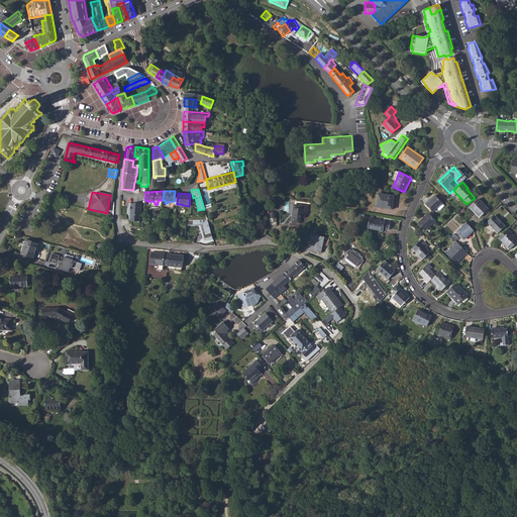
[(376,207),(392,210),(394,196),(379,193),(376,207)]
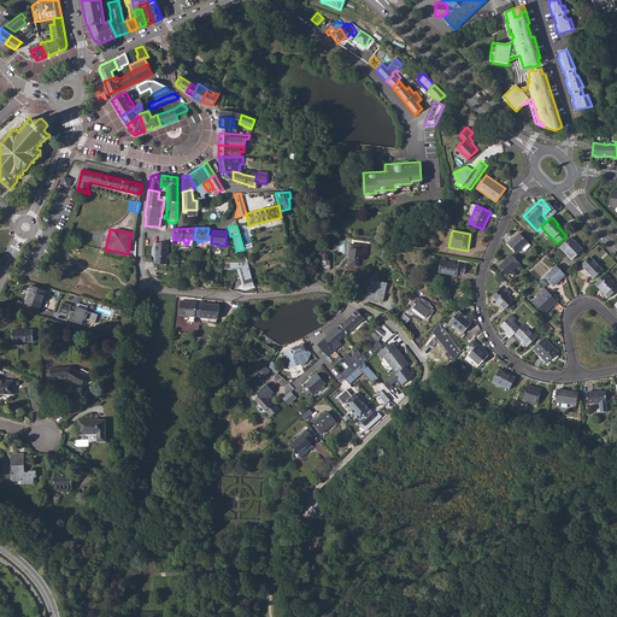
[(507,244),(517,253),(521,248),(528,242),(518,234),(515,238),(513,236),(506,242),(507,244)]
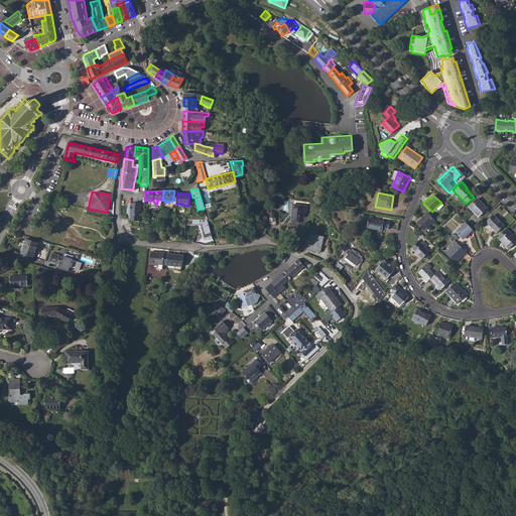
[(469,207),(478,217),(487,209),(478,199),(469,207)]
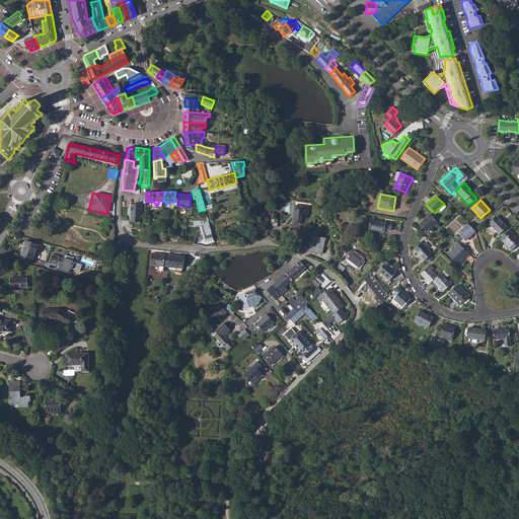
[(132,227),(140,228),(142,205),(130,204),(130,212),(132,212),(132,214),(130,215),(131,220),(133,220),(132,227)]
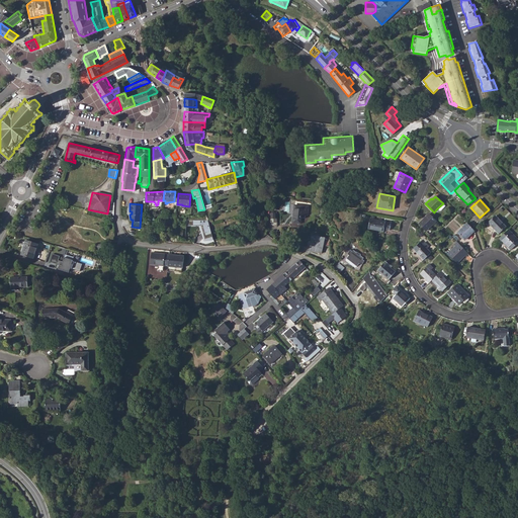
[(305,218),(306,213),(307,213),(308,206),(294,205),(294,208),(293,208),(292,224),(300,224),(300,218),(305,218)]
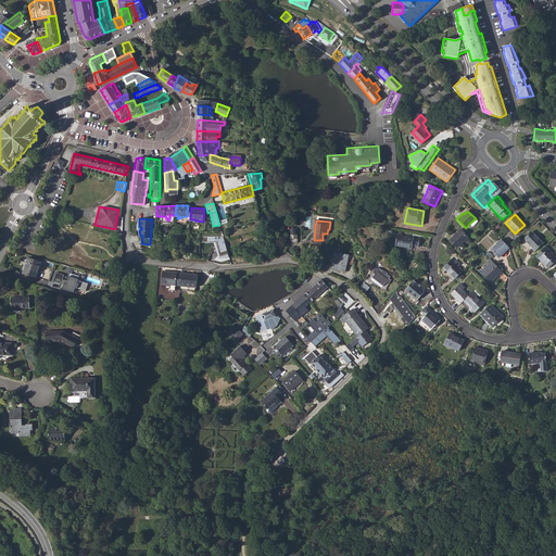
[(449,240),(457,249),(469,237),(460,228),(449,240)]
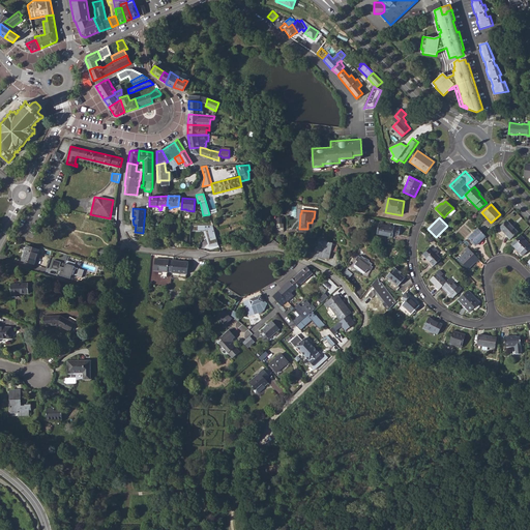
[(500,229),(509,239),(518,232),(507,222),(500,229)]
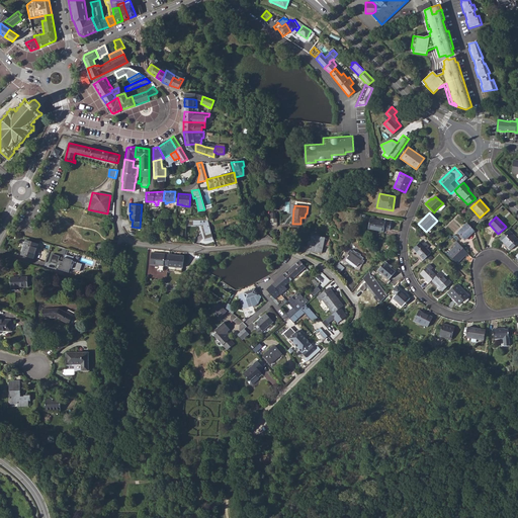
[(367,231),(382,234),(383,229),(386,230),(390,230),(391,221),(385,220),(385,222),(370,219),(367,231)]
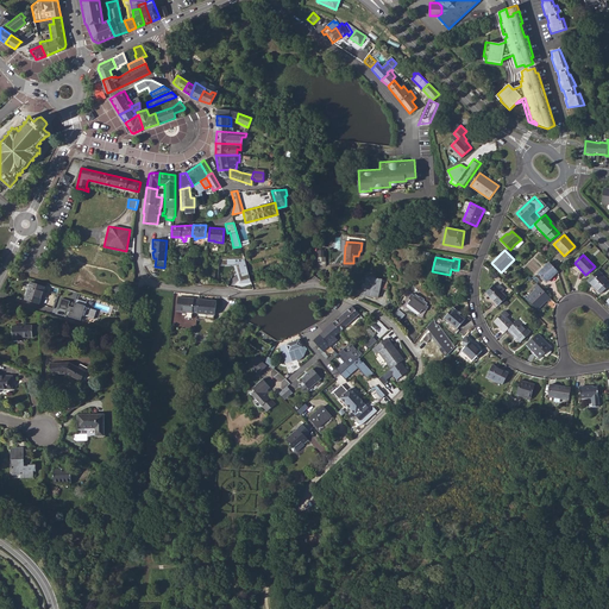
[(244,258),(226,259),(226,265),(237,265),(242,282),(250,280),(244,258)]
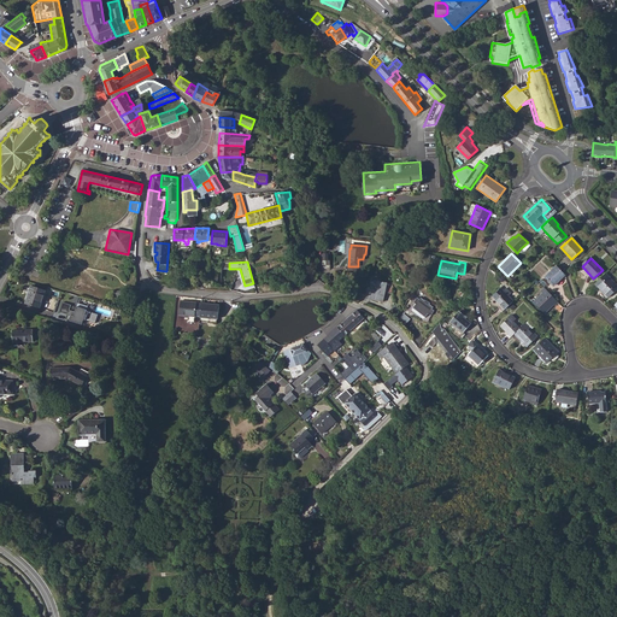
[(545,276),(554,287),(565,275),(556,265),(545,276)]
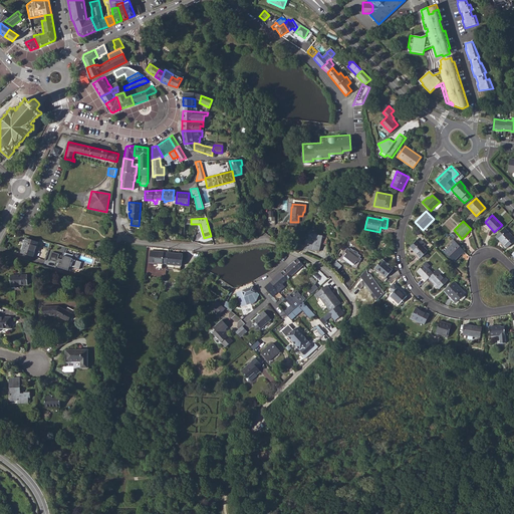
[(495,236),(506,248),(513,240),(513,238),(504,228),(495,236)]
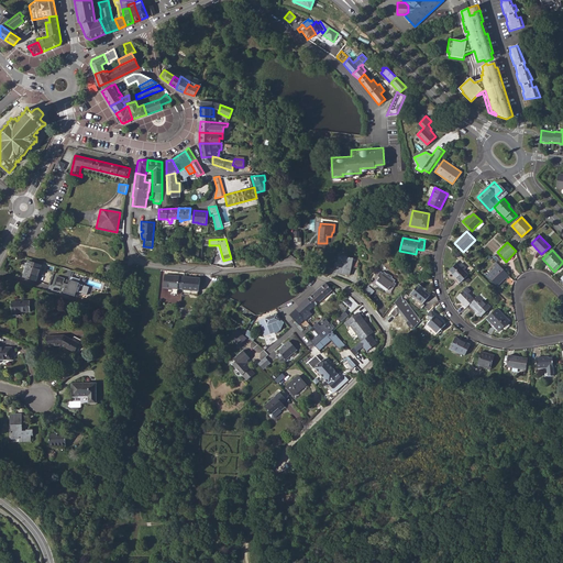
[(335,272),(349,275),(351,266),(357,267),(356,258),(339,255),(335,272)]
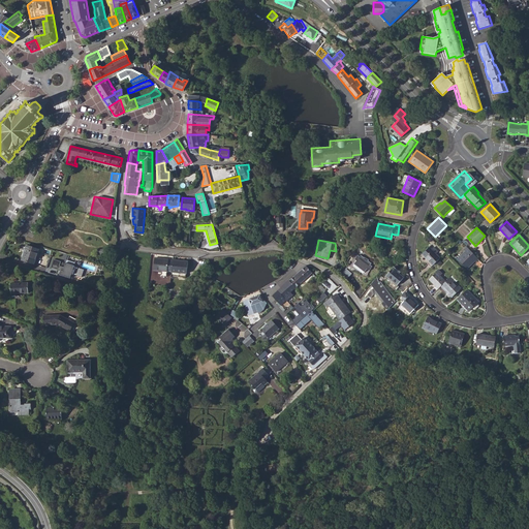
[(22,260),(34,265),(38,250),(27,246),(22,260)]
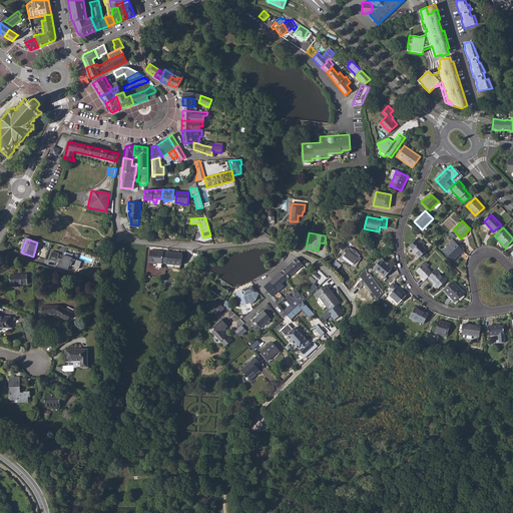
[(410,246),(419,258),(427,250),(423,245),(418,241),(417,239),(410,246)]
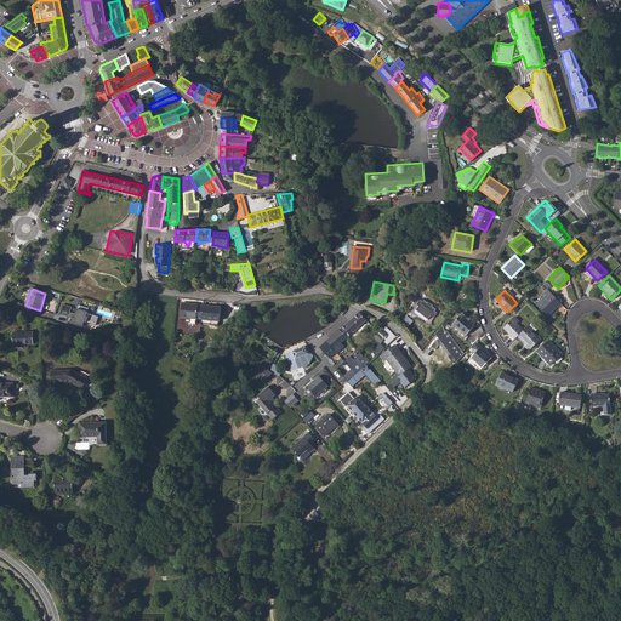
[(535,302),(548,315),(558,307),(558,308),(563,305),(548,290),(535,302)]
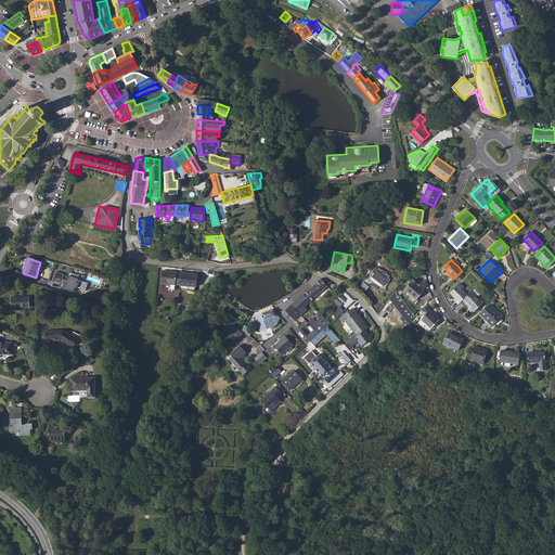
[(378,268),(376,269),(374,268),(372,272),(373,273),(371,278),(382,285),(385,282),(387,283),(389,279),(387,278),(389,275),(386,273),(386,272),(382,269),(382,270),(378,268)]
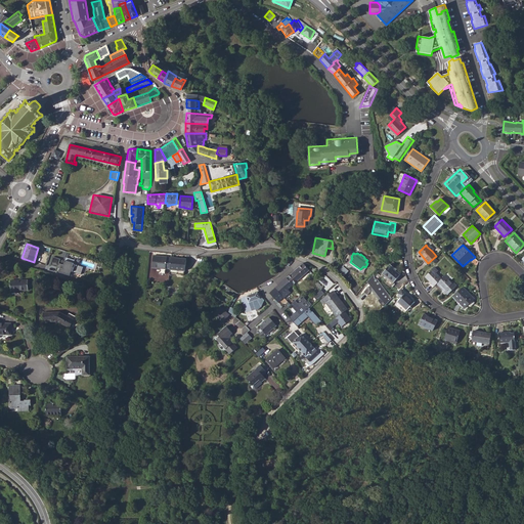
[(150,268),(165,269),(165,268),(169,269),(170,258),(166,258),(166,257),(151,256),(150,268)]
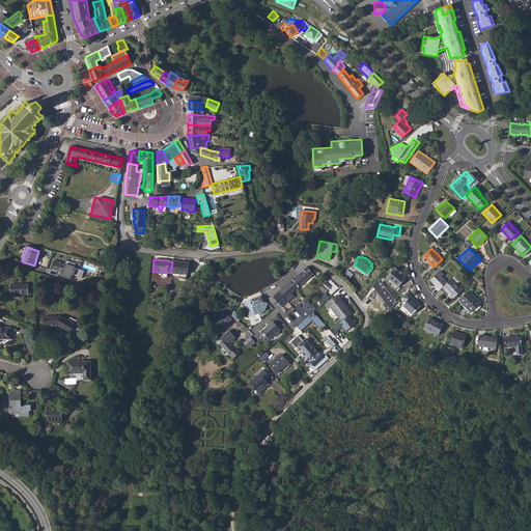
[(54,260),(51,269),(61,272),(60,276),(71,279),(72,275),(74,276),(75,272),(74,272),(76,264),(66,261),(64,269),(60,267),(61,262),(54,260)]
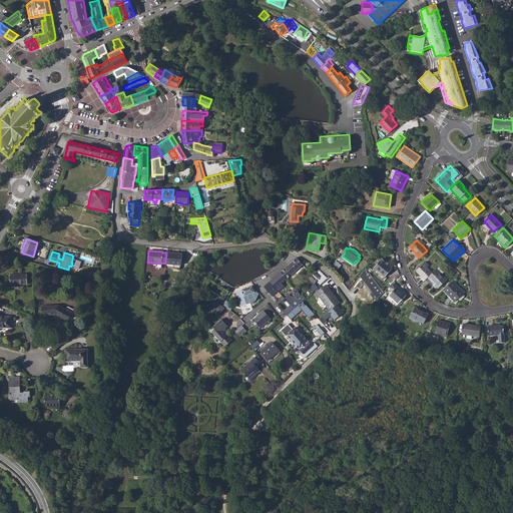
[(165,264),(179,266),(180,253),(166,251),(166,252),(165,264)]
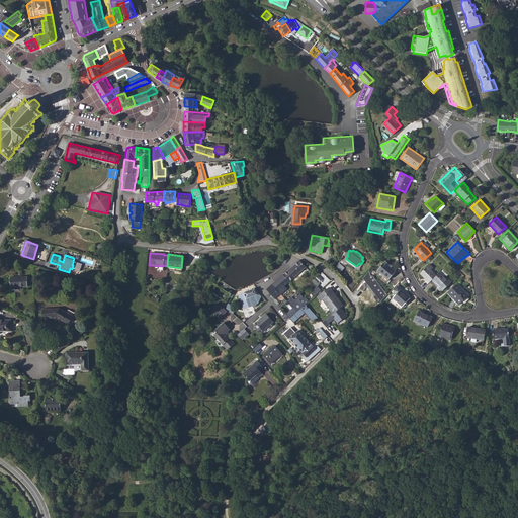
[(282,275),(288,281),(306,266),(299,260),(282,274),(282,275)]
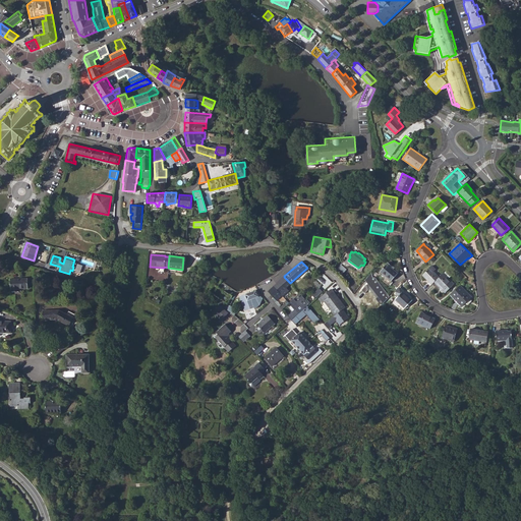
[(381,272),(391,281),(398,274),(391,268),(392,267),(388,264),(381,272)]
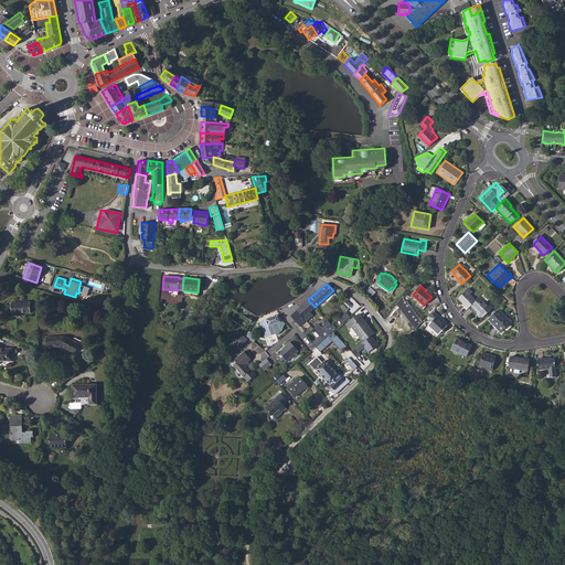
[(376,291),(371,287),(366,291),(372,297),(376,291)]
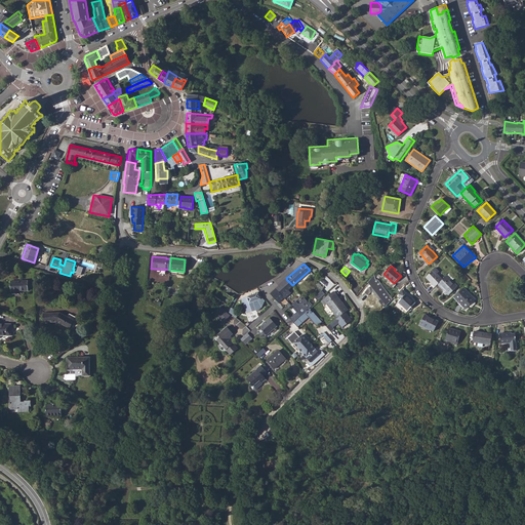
[(443,280),(437,274),(439,272),(435,268),(433,270),(426,277),(435,287),(438,284),(443,280)]
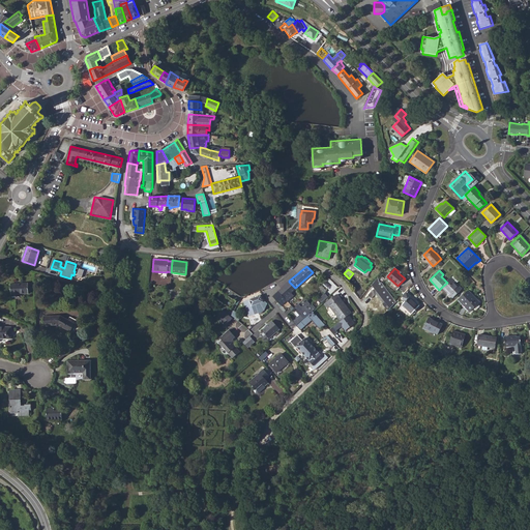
[(442,287),(452,298),(463,289),(457,283),(460,281),(454,275),(451,278),(447,283),(442,287)]
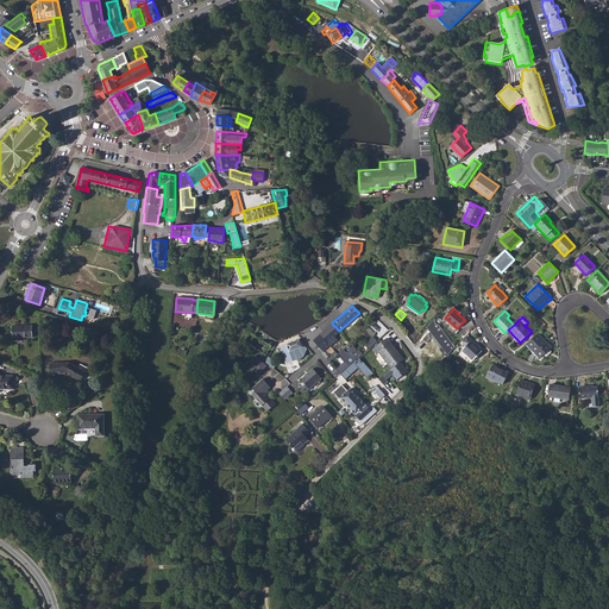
[(458,347),(433,319),(426,328),(443,346),(440,350),(446,357),(458,347)]
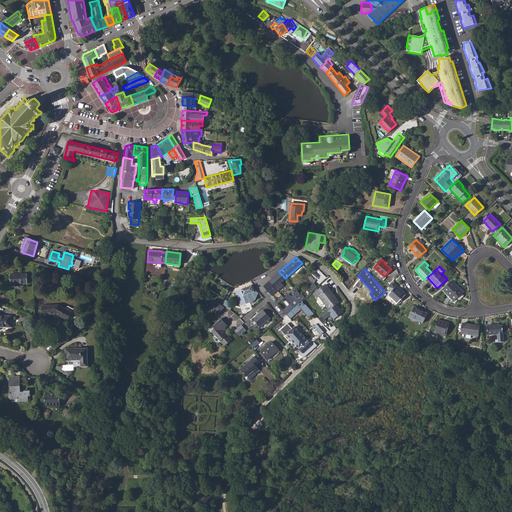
[(316,269),(311,275),(318,282),(324,275),(320,272),(316,269)]
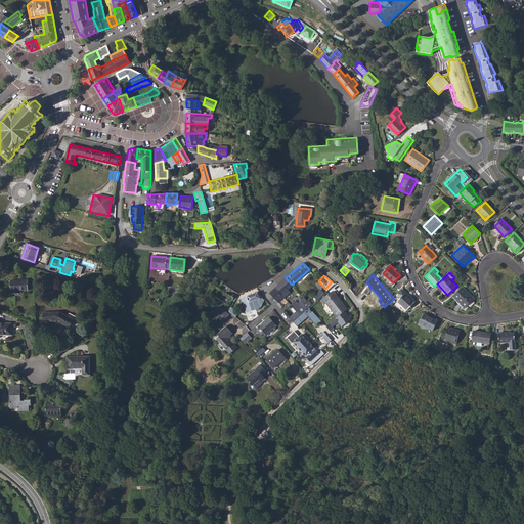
[(280,282),(287,290),(292,285),(286,278),(280,282)]
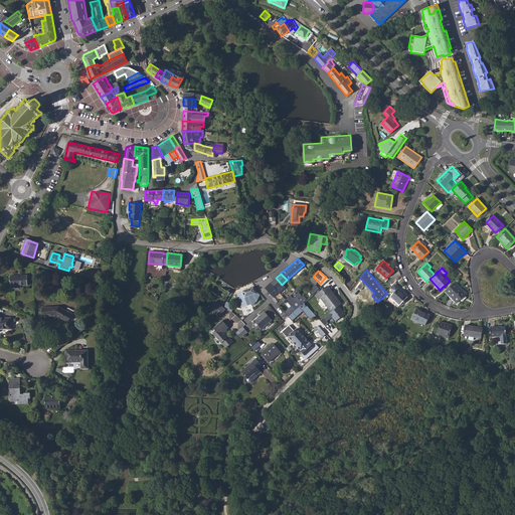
[(12,286),(12,289),(18,289),(18,286),(27,286),(27,275),(10,276),(10,286),(12,286)]
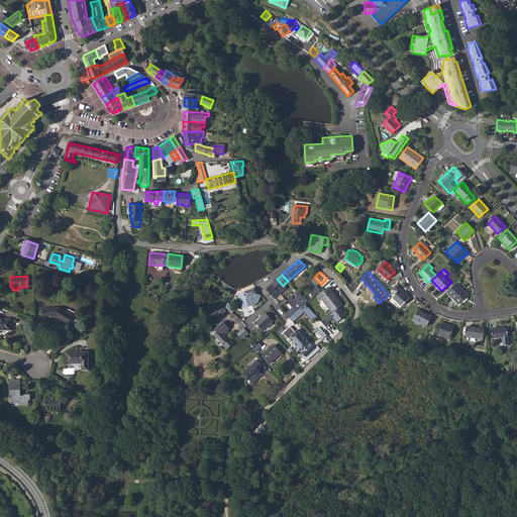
[(277,291),(278,290),(283,286),(277,279),(271,284),(277,291)]
